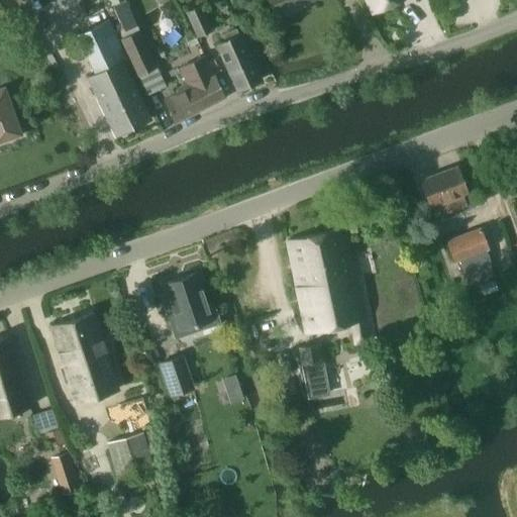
[(125,0),(121,0),(112,5),(114,9),(120,21),(119,38),(121,37),(138,30),(125,0)]
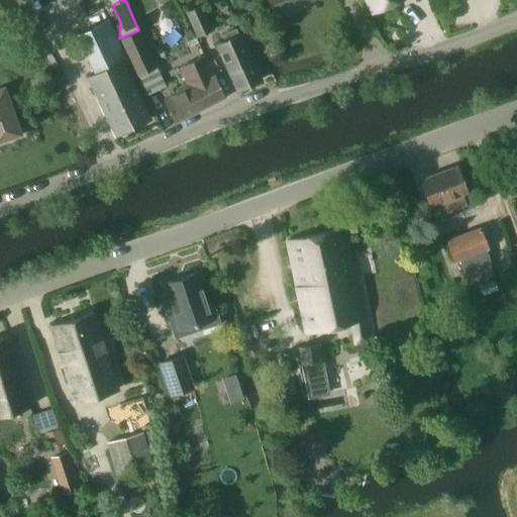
[(269,0),(276,16),(310,0),(269,0)]
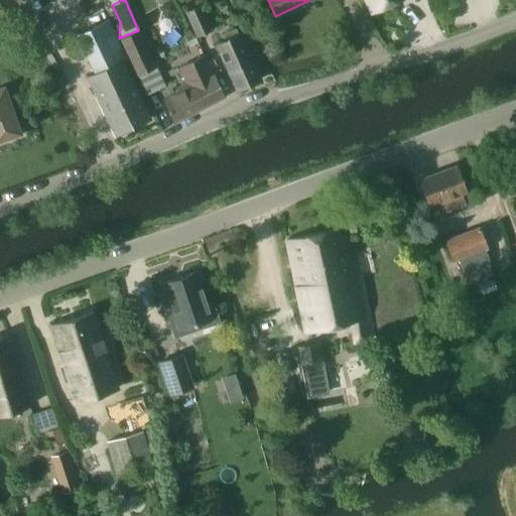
[(366,0),(372,12),(378,9),(381,11),(391,6),(391,3),(397,0),(366,0)]
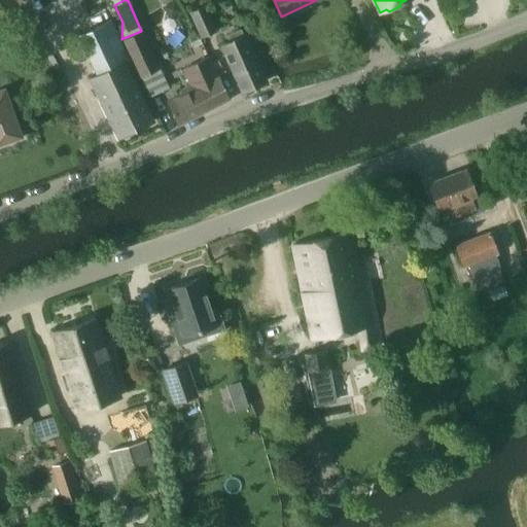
[(217,31),(205,4),(187,12),(199,38),(217,31)]
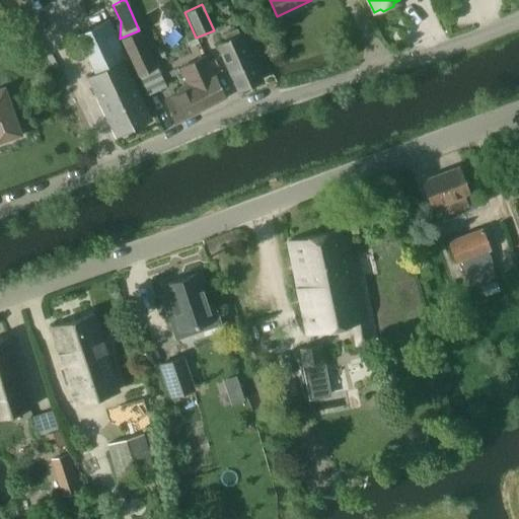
[(127,58),(107,18),(76,33),(94,73),(87,76),(116,135),(150,119),(122,60),(127,58)]
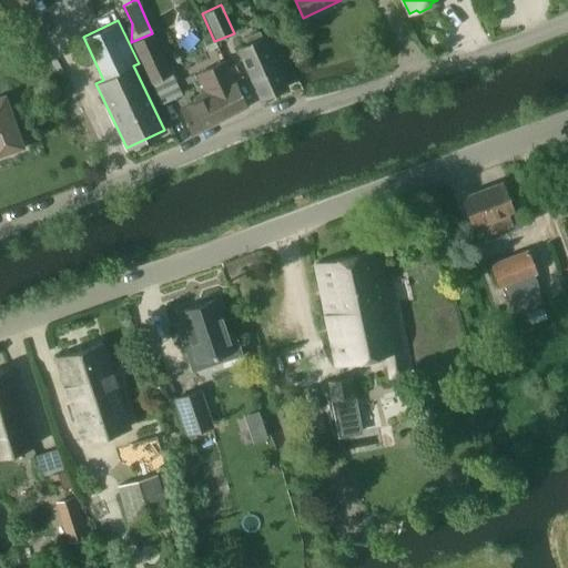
[(133,41),(151,82),(170,73),(152,33),(133,41)]
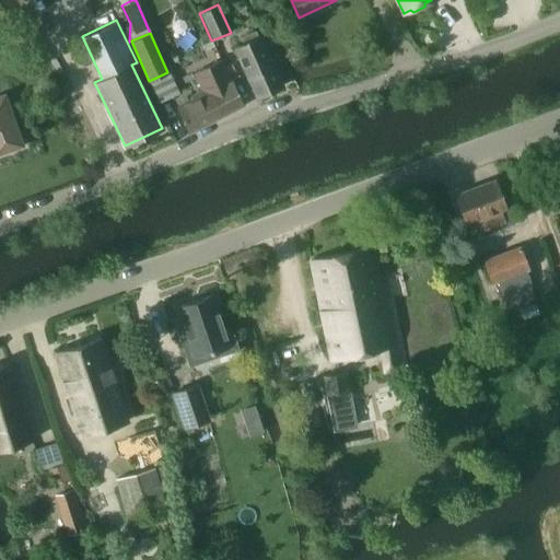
[(260,36),(233,49),(256,97),(282,84),(260,36)]
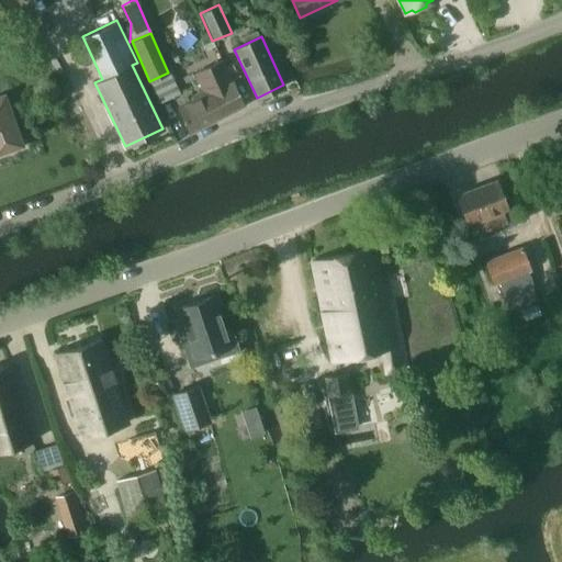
[(176,105),(188,130),(243,103),(221,59),(193,72),(202,90),(190,93),(193,97),(176,105)]
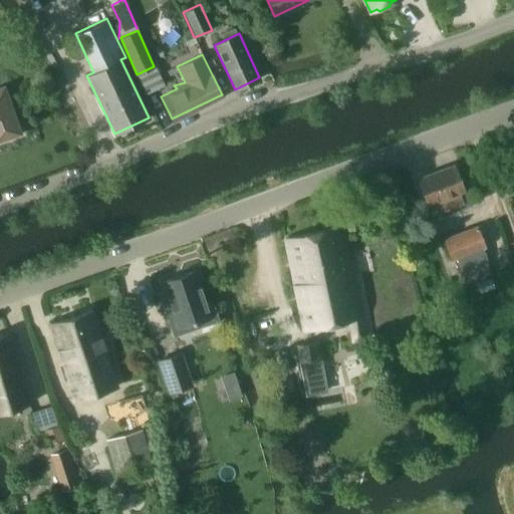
[(4,87),(0,88),(0,140),(20,134),(4,87)]
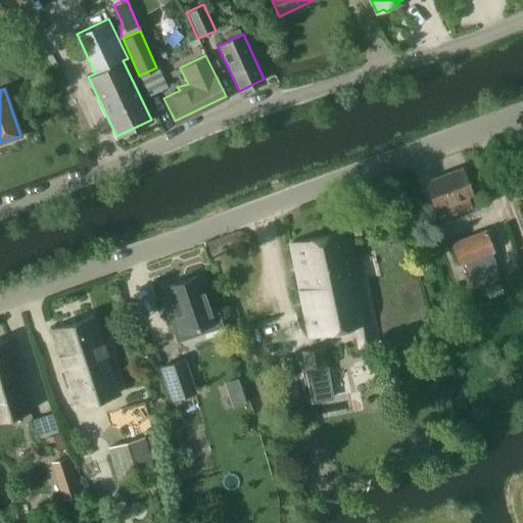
[(462,168),(424,182),(434,207),(443,204),(447,216),(470,206),(466,196),(471,194),(462,168)]
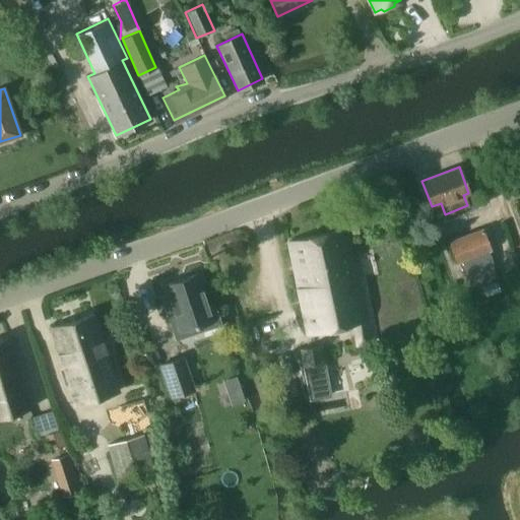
[(345,228),(287,242),(306,333),(347,322),(353,326),(354,344),(368,341),(345,228)]
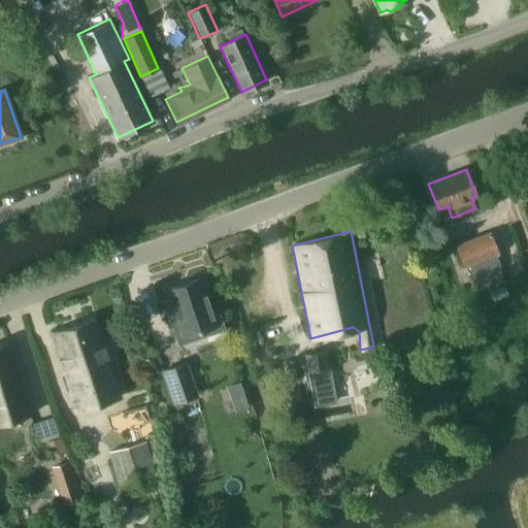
[(468,264),(496,254),(497,253),(489,231),(455,244),(463,266),(468,264)]
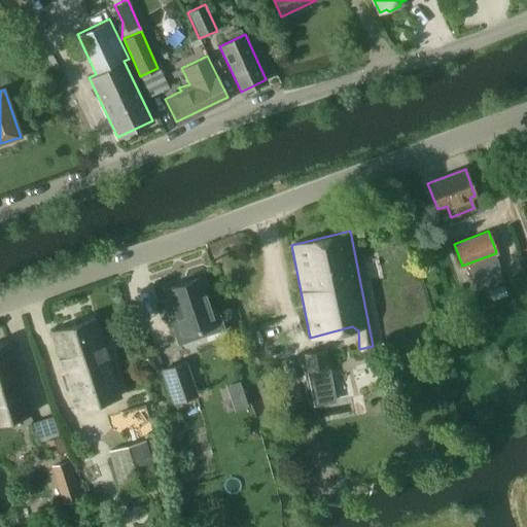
[(499,270),(472,279),(476,291),(502,281),(499,270)]
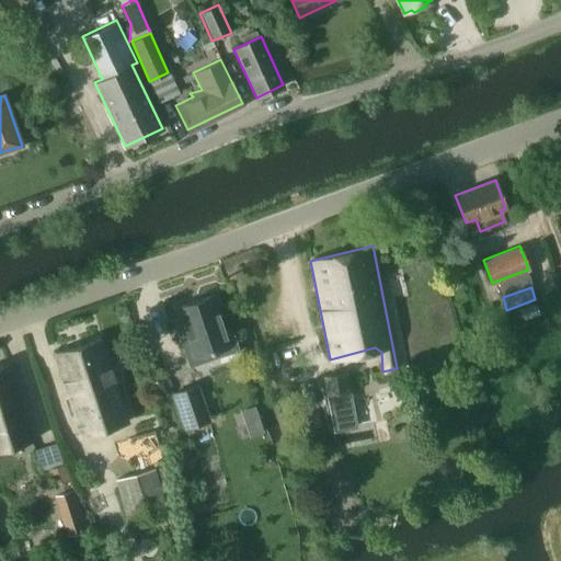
[(213,296),(178,308),(182,322),(176,324),(189,359),(215,351),(217,356),(237,350),(230,330),(225,331),(213,296)]
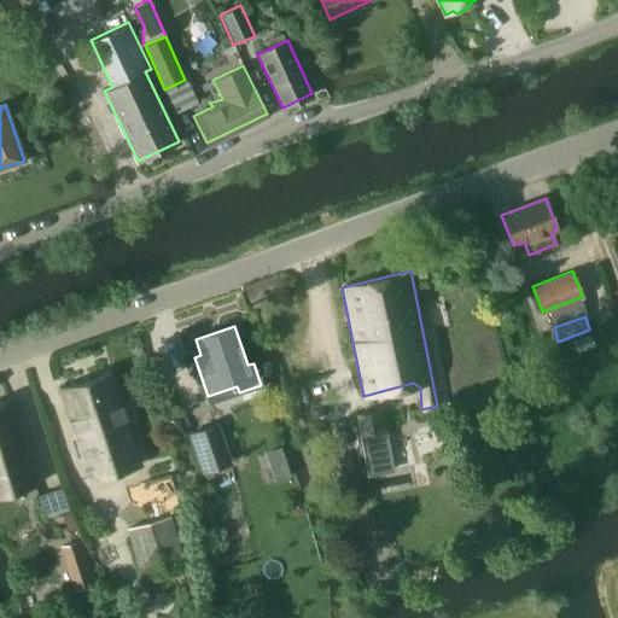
[(111,372),(60,388),(88,479),(140,464),(111,372)]
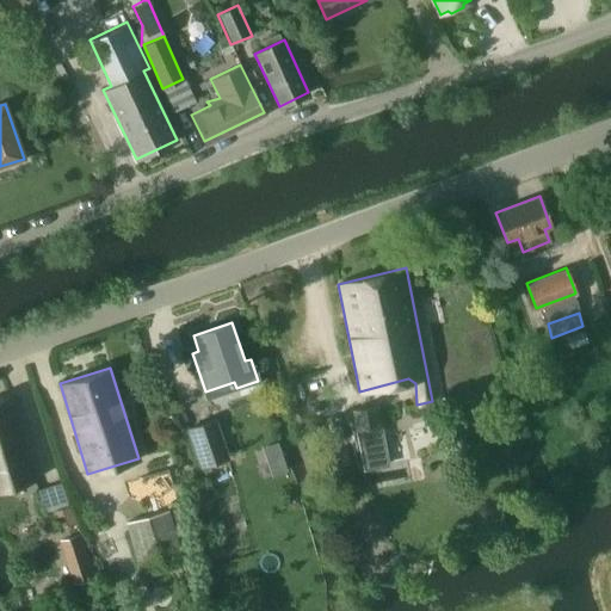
[(10,396),(0,399),(0,489),(36,479),(10,396)]
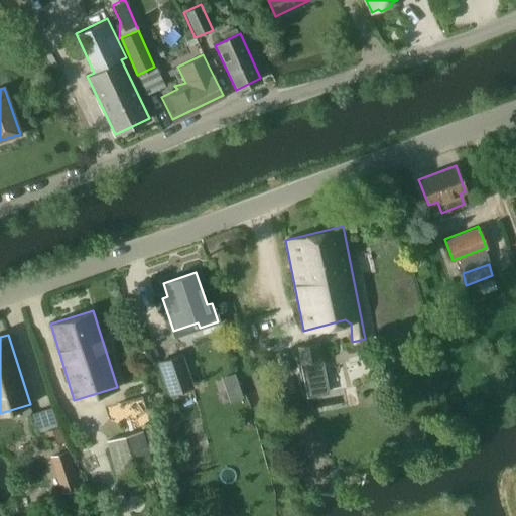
[(319,342),(292,347),(301,396),(325,392),(318,361),(324,360),(319,342)]
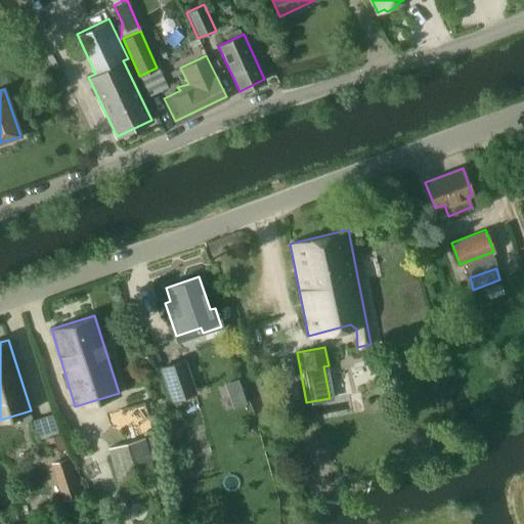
[(161,367),(172,400),(194,393),(184,359),(161,367)]
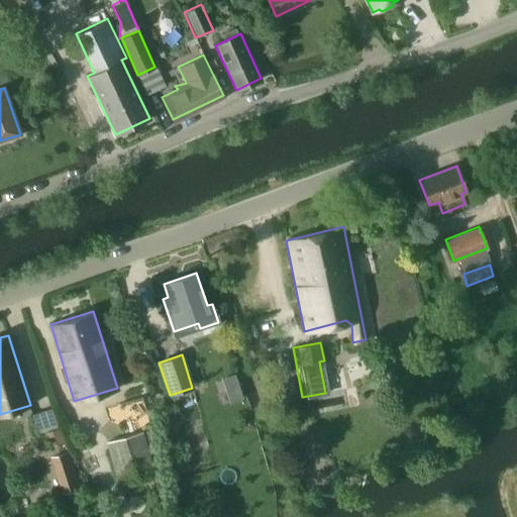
[(238,387),(234,375),(226,378),(230,390),(238,387)]
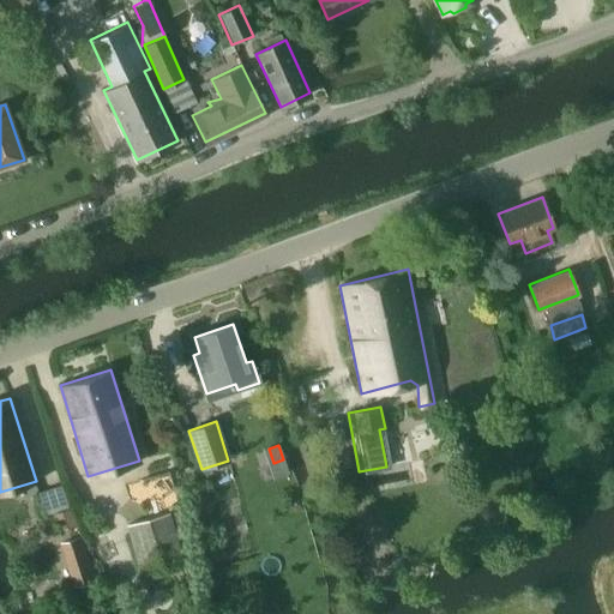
[(67,509),(60,486),(38,493),(44,515),(67,509)]
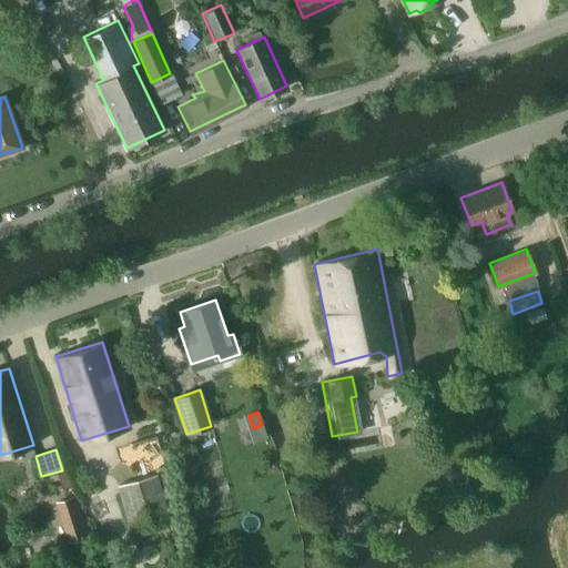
[(156,475),(118,486),(131,531),(170,520),(156,475)]
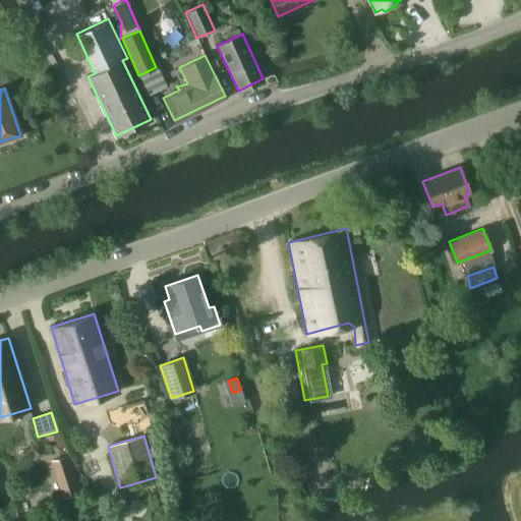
[(64,496),(79,490),(68,455),(53,460),(64,496)]
